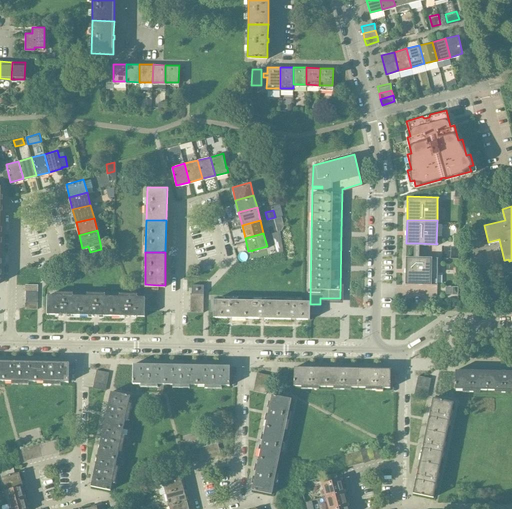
[(438,256),(419,255),(413,255),(405,255),(405,256),(406,256),(405,282),(437,283),(437,282),(438,256)]
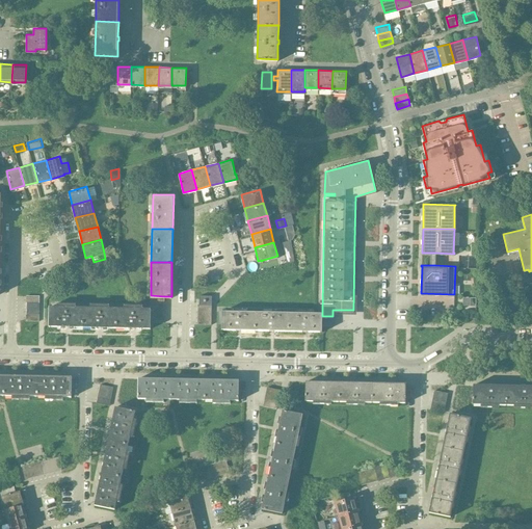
[(531,281),(516,285),(523,310),(531,307),(531,281)]
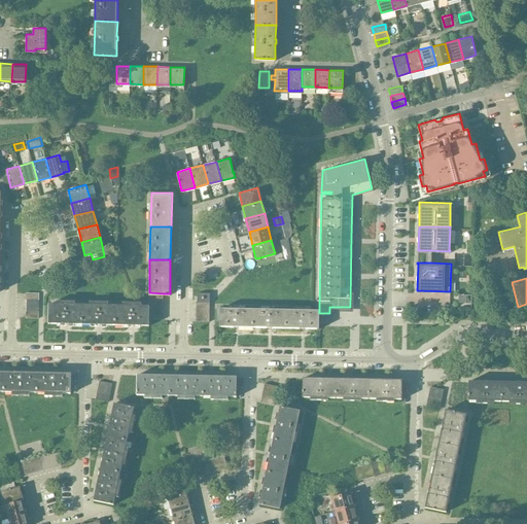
[(209,300),(210,291),(198,291),(197,300),(209,300)]
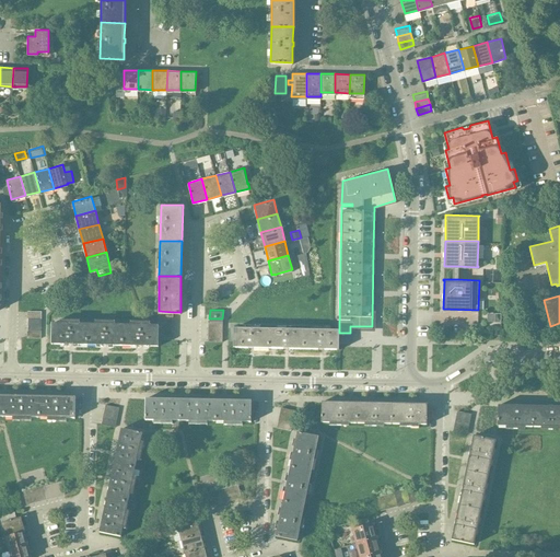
[(88,322),(60,321),(53,321),(51,341),(86,343),(88,322)]
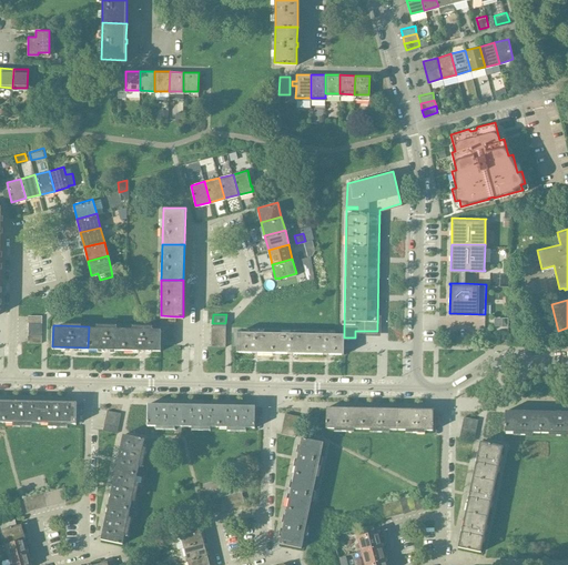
[(124,328),(97,326),(89,326),(88,347),(124,349),(124,328)]
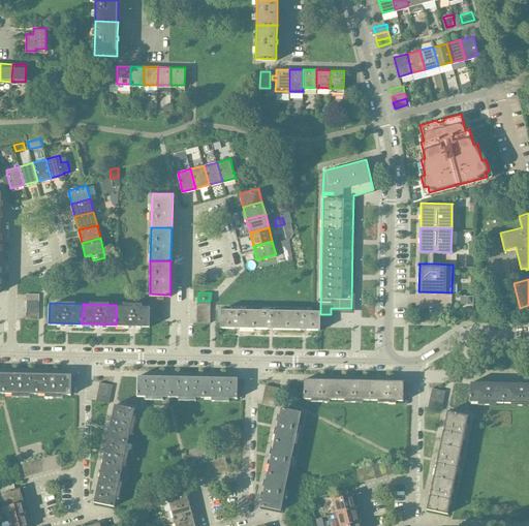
[(149,305),(123,305),(116,305),(116,325),(149,325),(149,318),(149,312),(149,306),(149,305)]
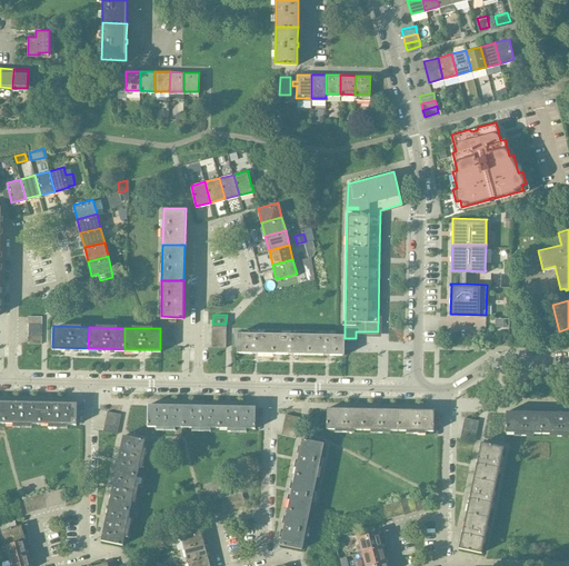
[(272,331),(246,331),(233,331),(233,345),(237,345),(237,351),(272,351),(272,331)]
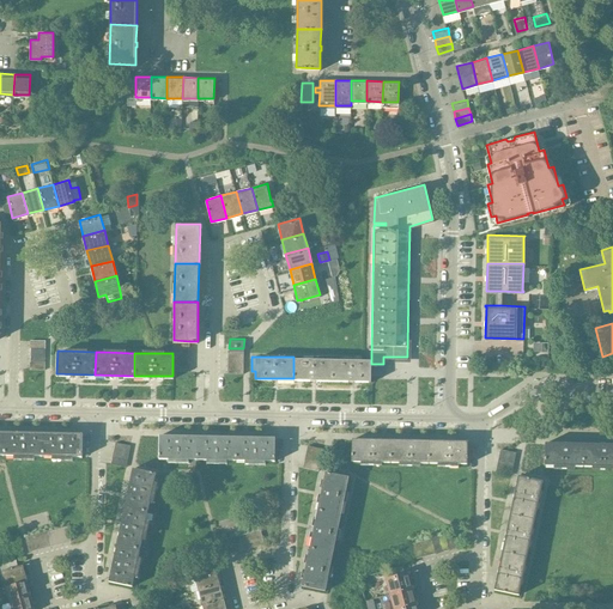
[(333,358),(303,357),(293,357),(293,378),(332,379),(333,358)]
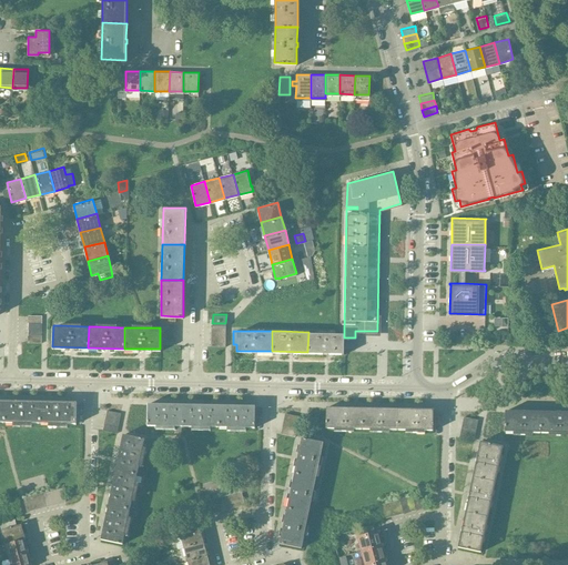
[(344,353),(344,346),(344,338),(344,333),(308,332),(307,352),(344,353)]
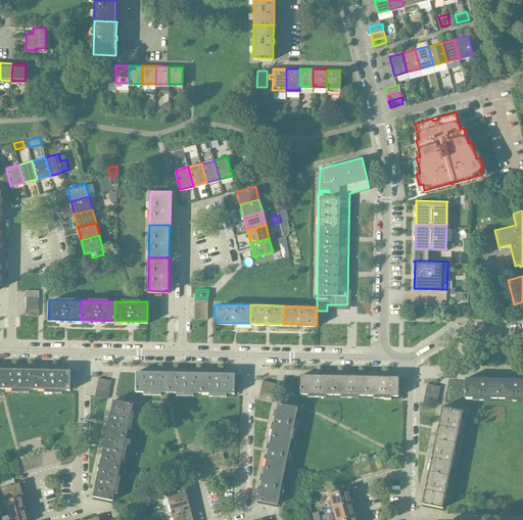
[(37,368),(4,367),(4,387),(37,387),(37,368)]
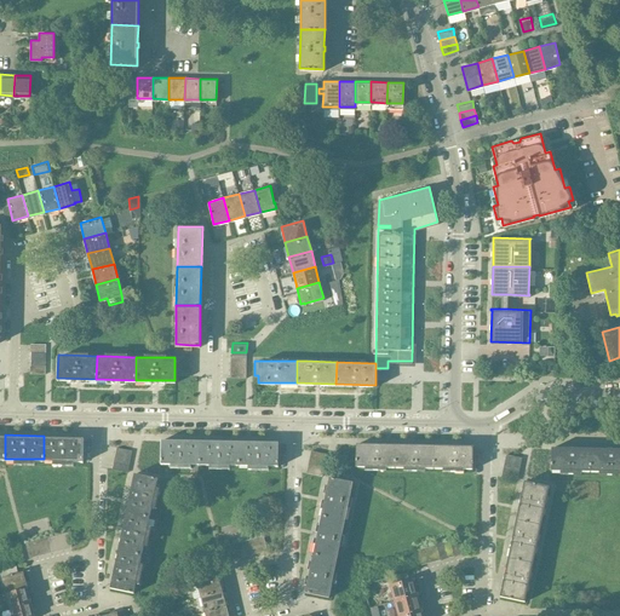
[(84,436),(44,436),(44,459),(82,459),(84,436)]
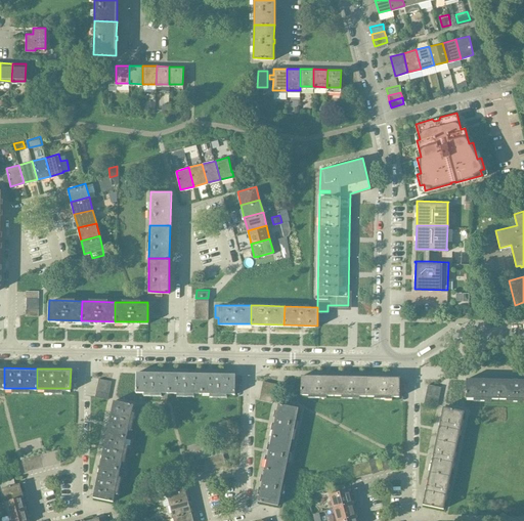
[(170,372),(136,371),(136,391),(169,391),(170,372)]
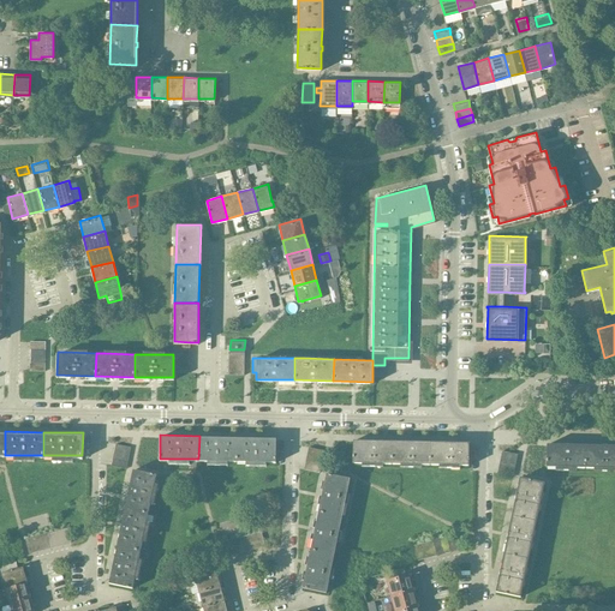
[(237,436),(199,436),(198,459),(237,460),(237,436)]
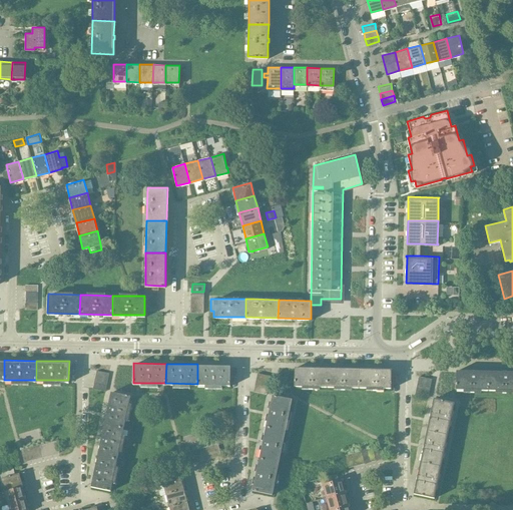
[(230,365),(197,364),(197,384),(229,384),(230,365)]
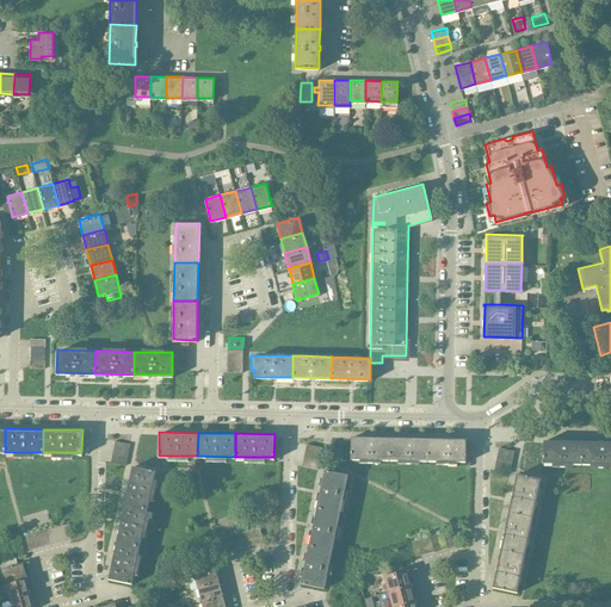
[(389,437),(351,435),(351,458),(389,459),(389,437)]
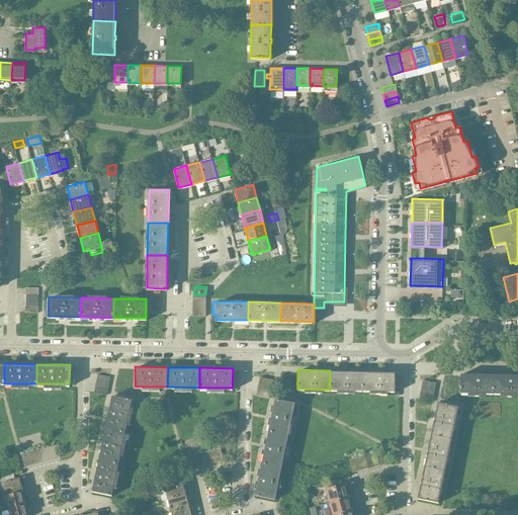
[(362,370),(330,370),(330,390),(362,390),(362,370)]
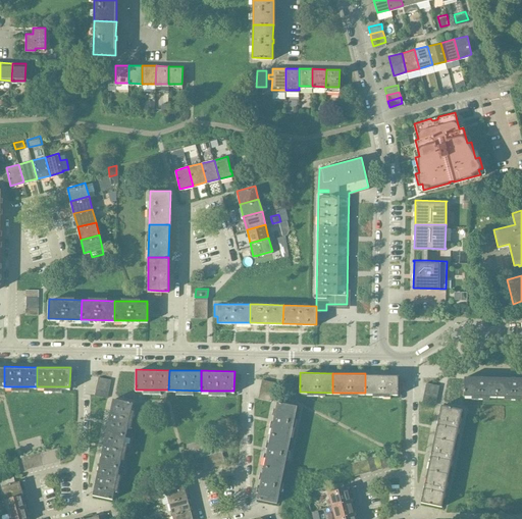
[(399,374),(365,373),(365,393),(398,394),(399,374)]
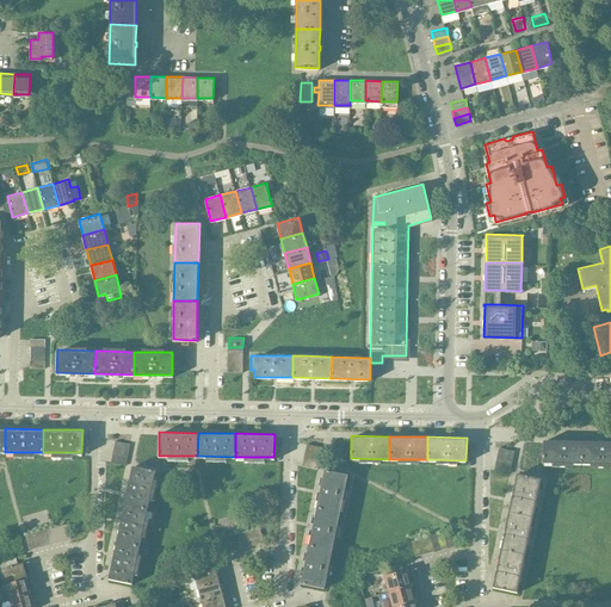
[(130,441),(116,439),(113,446),(128,448),(130,441)]
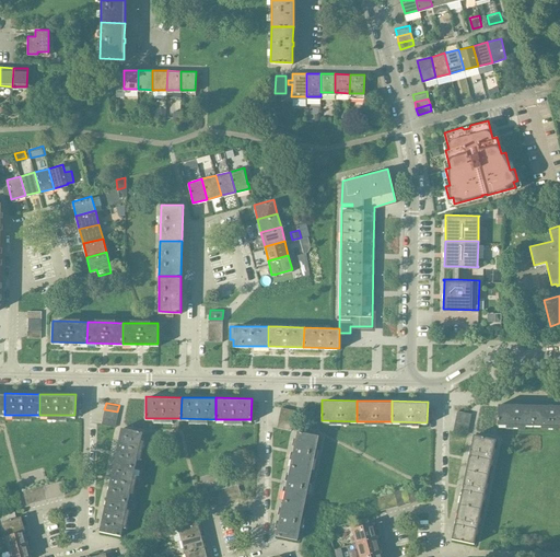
[(498,424),(533,425),(534,404),(498,403),(498,424)]
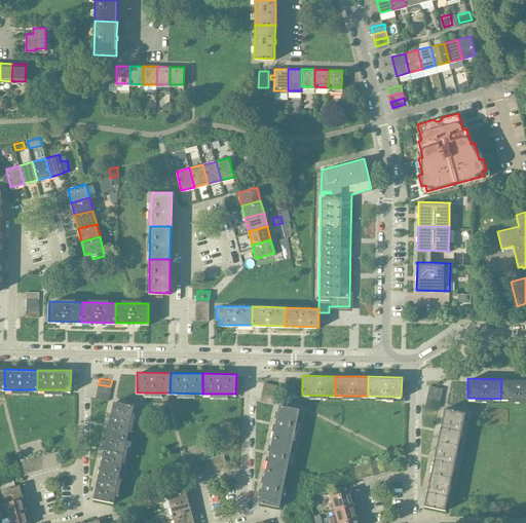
[(525,379),(501,379),(500,399),(525,399),(525,379)]
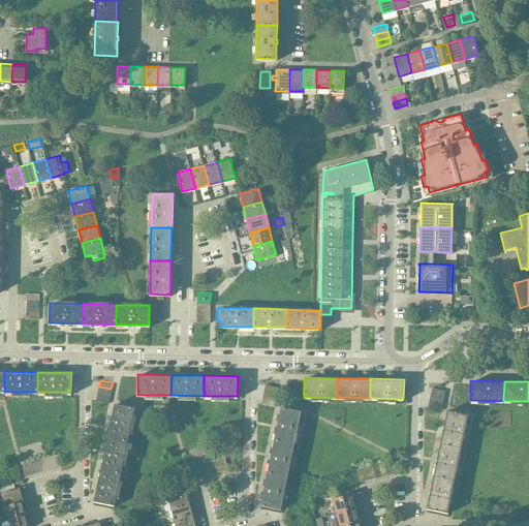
[(279,385),(266,382),(265,390),(277,392),(279,385)]
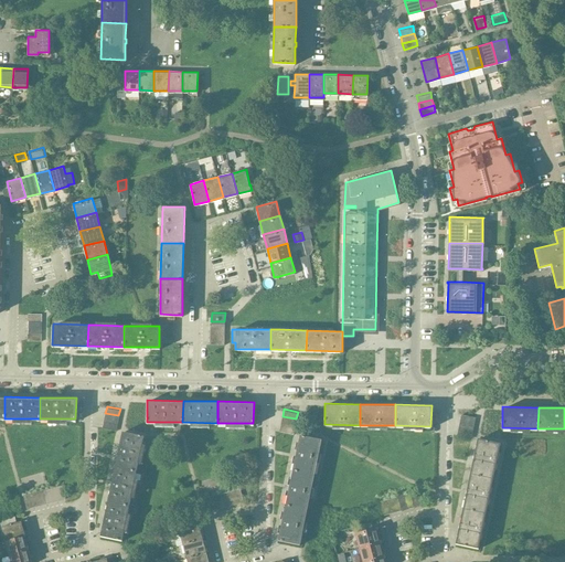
[(118,415),(105,413),(104,420),(117,422),(118,415)]
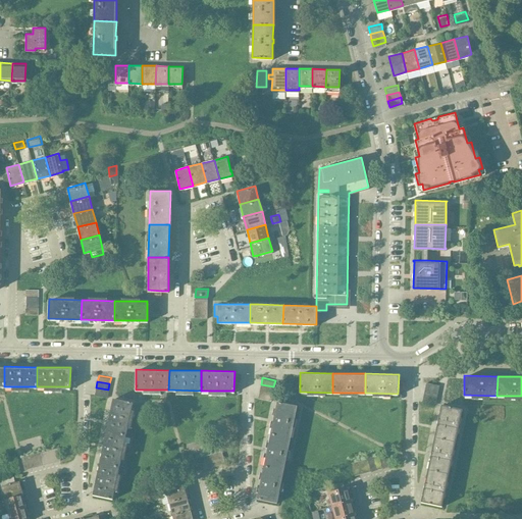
[(439,383),(426,381),(425,387),(437,391),(439,383)]
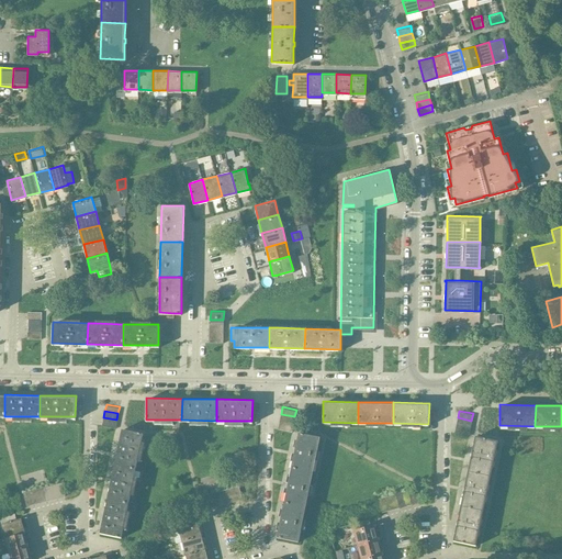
[(294,416),(281,414),(279,421),(293,423),(294,416)]
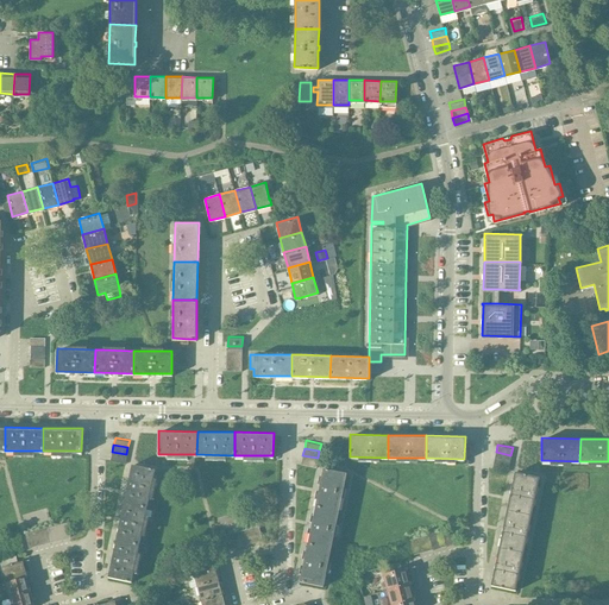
[(126,454),(112,452),(111,459),(125,461),(126,454)]
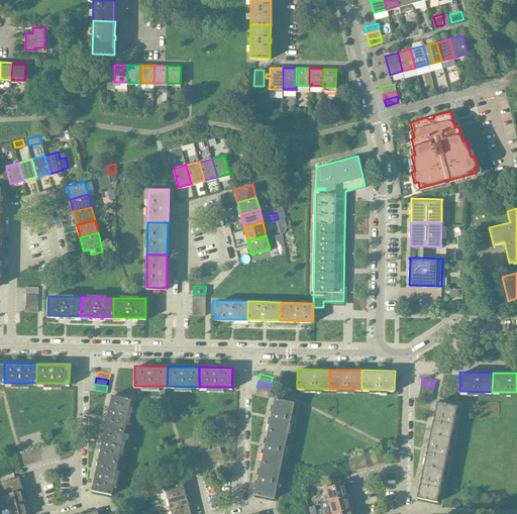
[(433,387),(421,384),(419,390),(432,393),(433,387)]
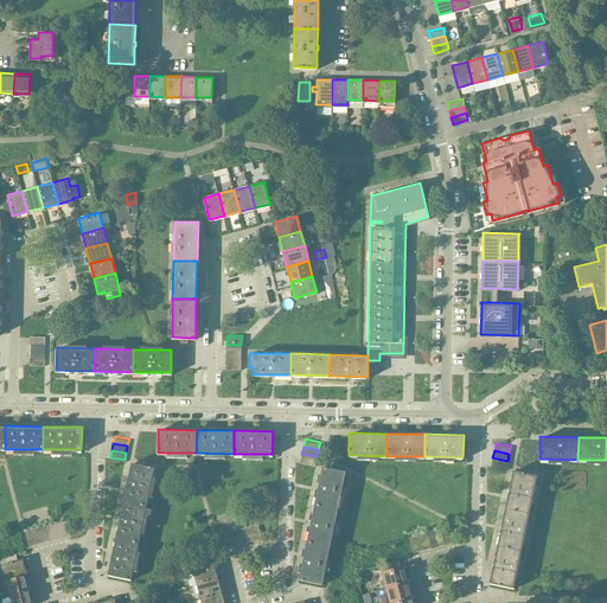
[(317,456),(301,454),(300,461),(315,464),(317,456)]
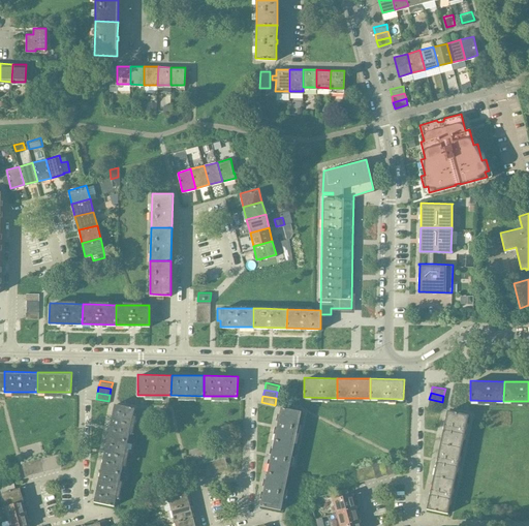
[(442,402),(429,399),(428,405),(441,408),(442,402)]
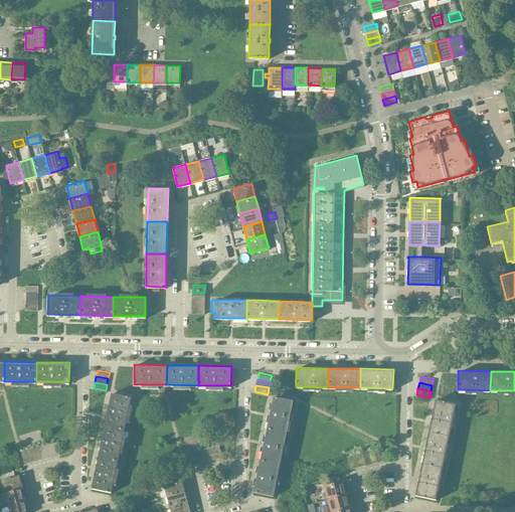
[(111,392),(105,423),(124,428),(131,396),(111,392)]
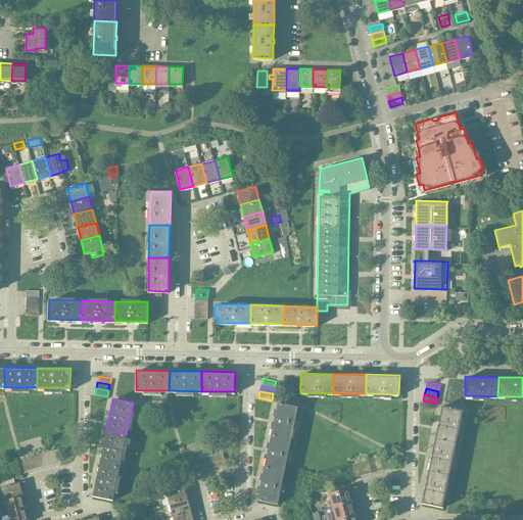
[(278,402),(276,408),(271,433),(291,438),(297,406),(278,402)]
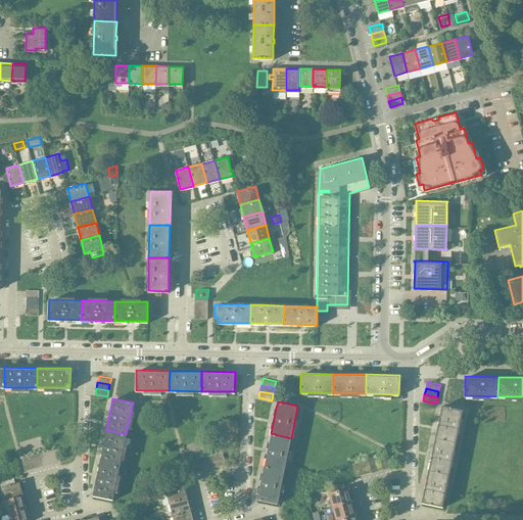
[(442,405),(435,437),(456,441),(463,409),(442,405)]
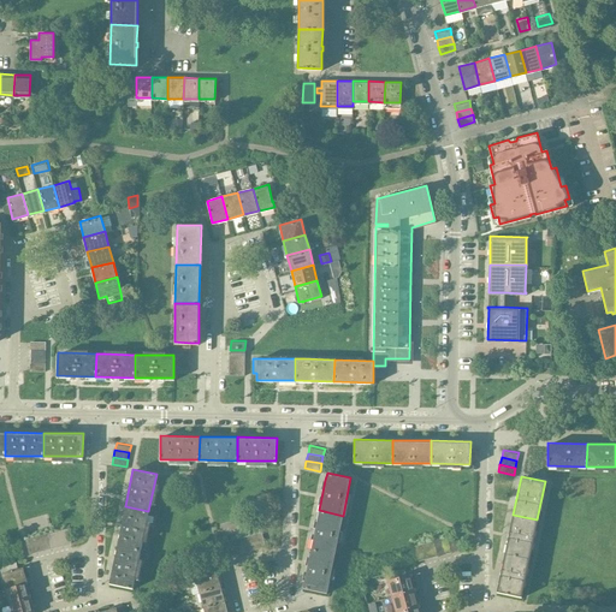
[(125,506),(117,544),(141,548),(148,511),(125,506)]
